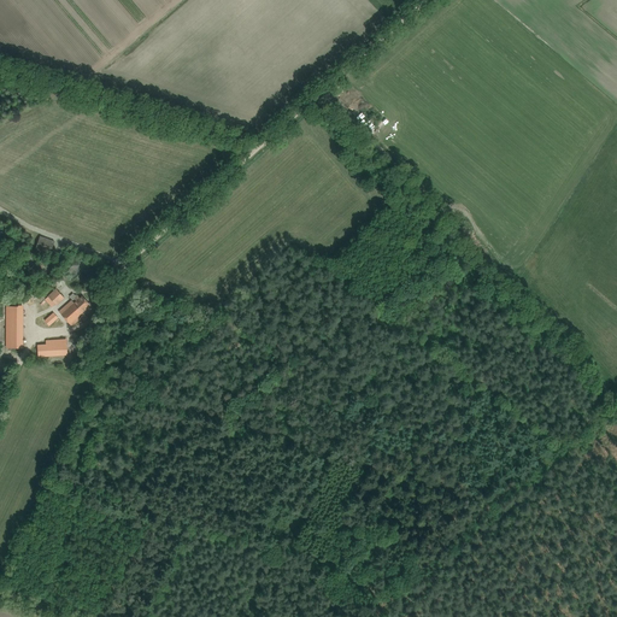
[(50,256),(52,247),(54,241),(40,236),(39,242),(35,250),(50,256)]
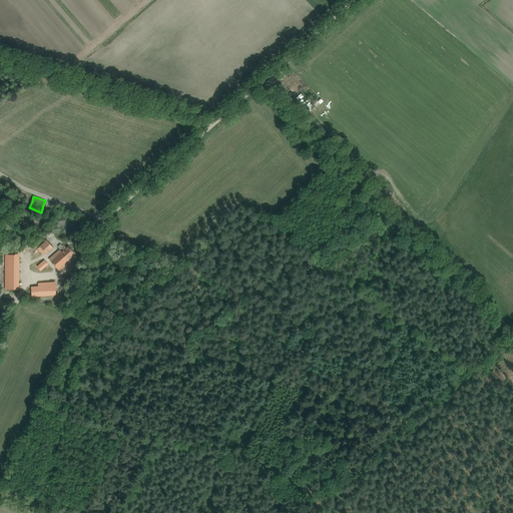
[(43,252),(45,254),(46,253),(48,251),(49,250),(53,247),(47,240),(41,246),(37,249),(42,253),(43,252)]
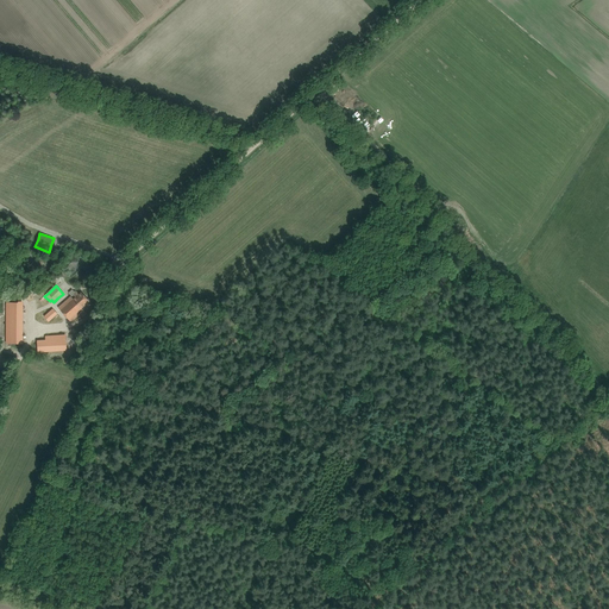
[(62,303),(58,307),(70,321),(79,314),(80,314),(83,316),(86,314),(81,308),(89,301),(81,293),(79,294),(76,292),(75,293),(73,290),(69,293),(73,297),(75,296),(75,297),(73,300),(70,296),(62,303)]
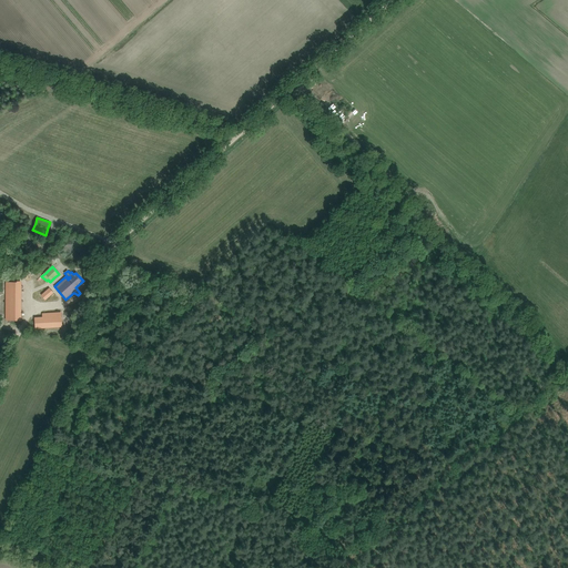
[(6,321),(22,321),(21,282),(6,282),(6,321)]
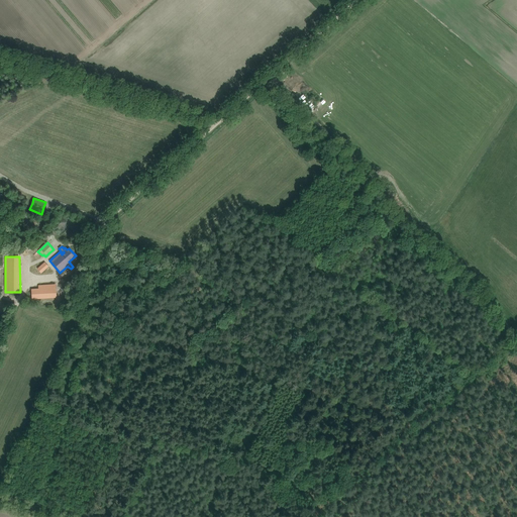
[(48,267),(44,262),(37,269),(41,273),(48,267)]
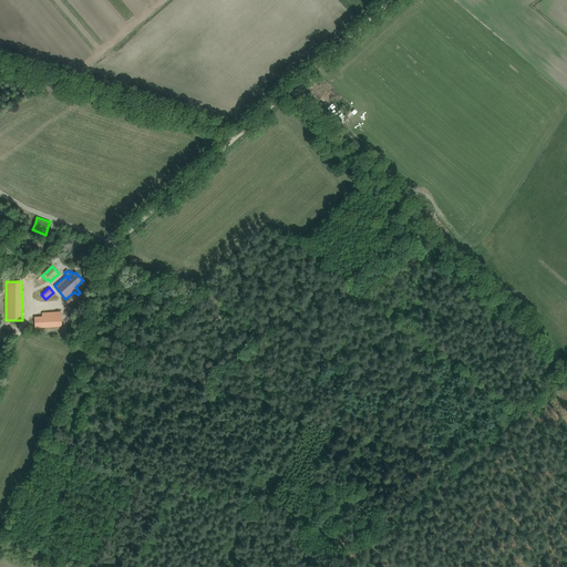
[(34,317),(35,328),(63,326),(62,311),(42,312),(42,316),(34,317)]
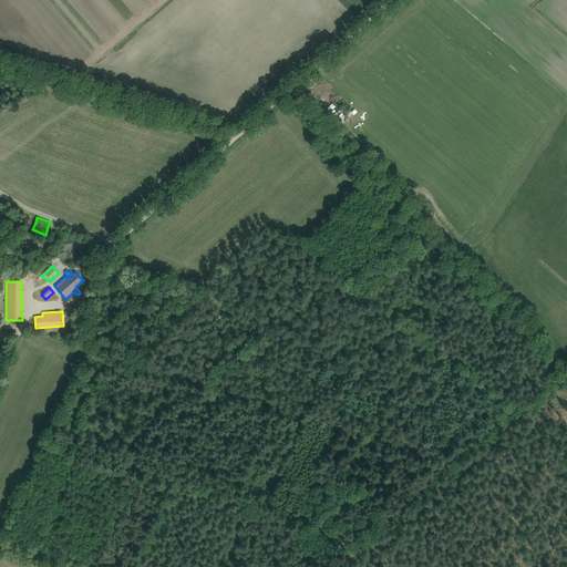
All buildings are outlined.
